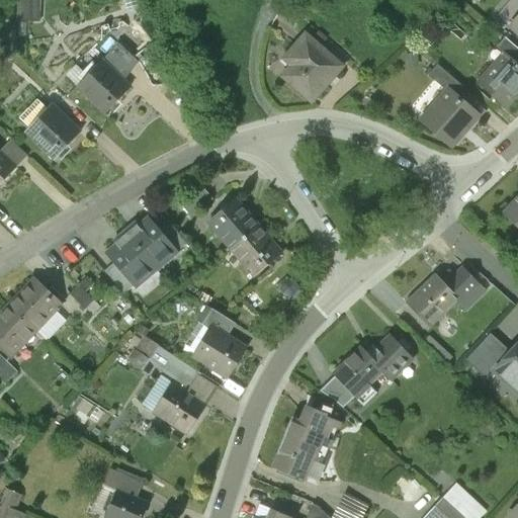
[(26,22),(27,1),(16,1),(15,22),(26,22)]
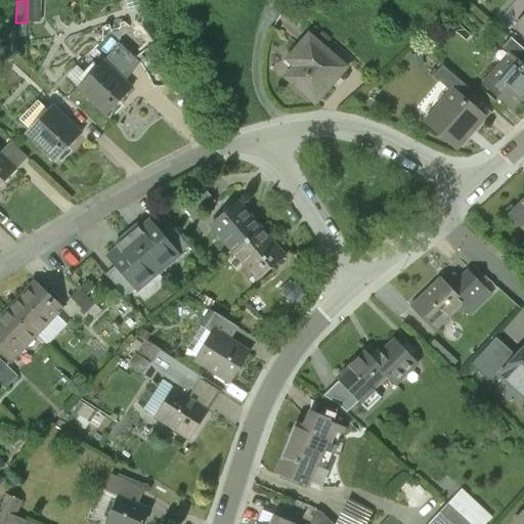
[(39,2),(28,1),(27,23),(38,24),(39,2)]
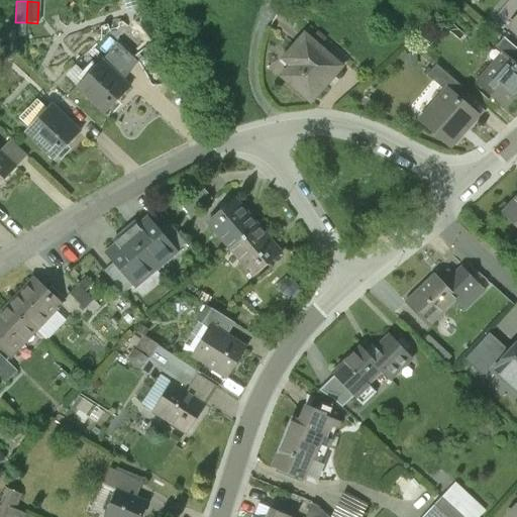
[(516,14),(506,27),(516,36),(516,14)]
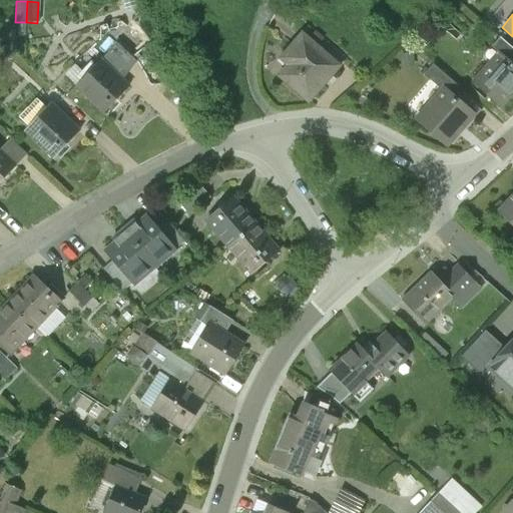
[(281,76),(308,100),(338,67),(302,36),(288,52),(296,59),(281,76)]
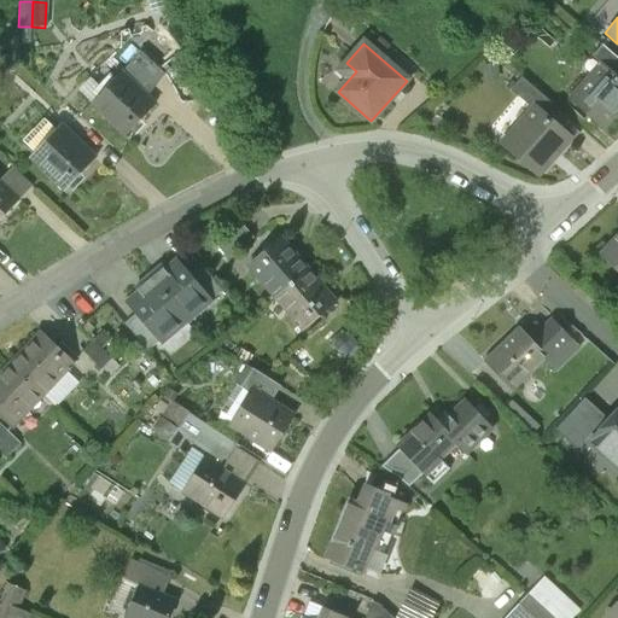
[(601,64),(617,77),(617,59),(602,46),(593,57),(601,64)]
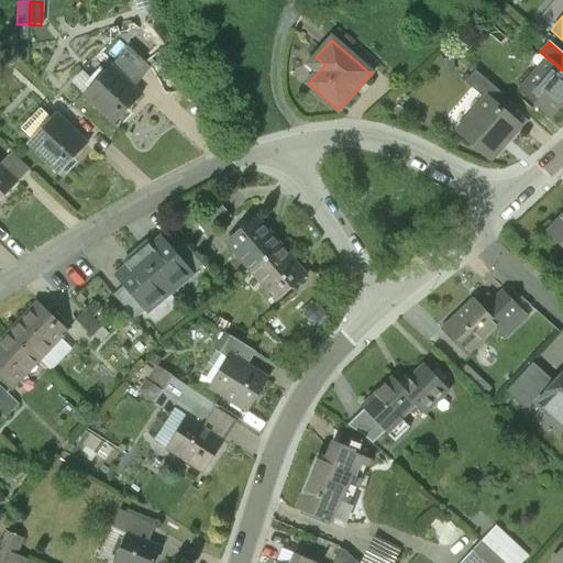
[(562,70),(548,58),(519,91),(550,118),(562,101),(562,70)]
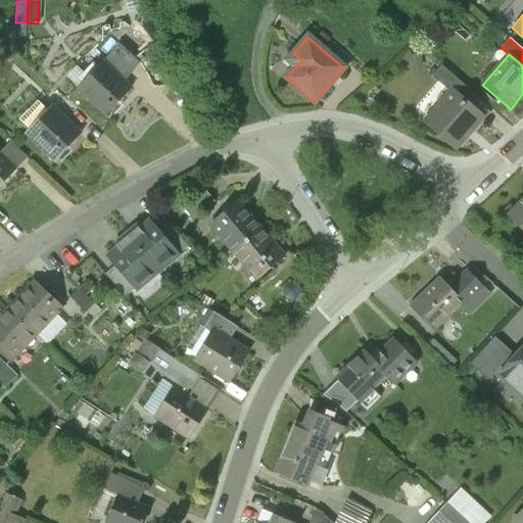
[(421,55),(410,56),(412,69),(422,68),(421,55)]
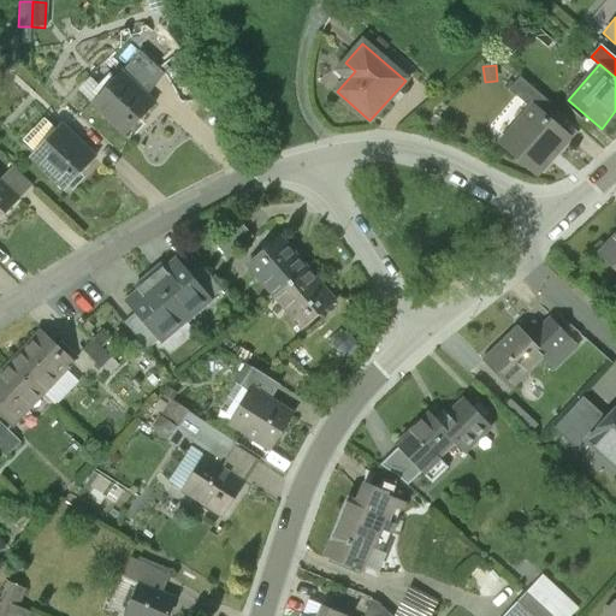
[(92,105),(125,136),(153,106),(119,73),(92,105)]
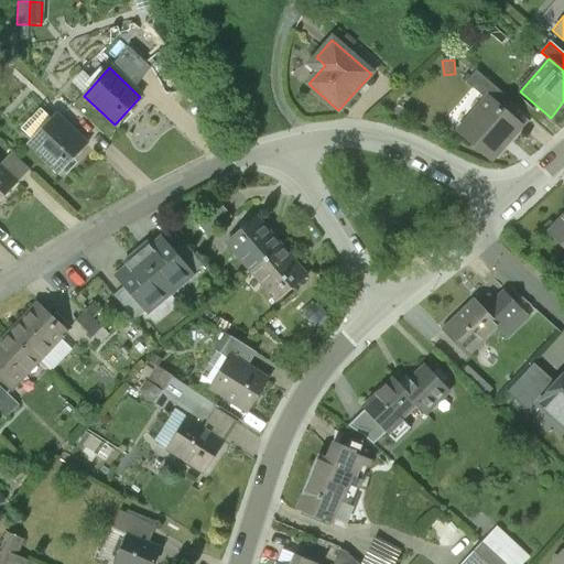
[(487,99),(500,109),(508,99),(475,71),(465,83),(486,100),(487,99)]
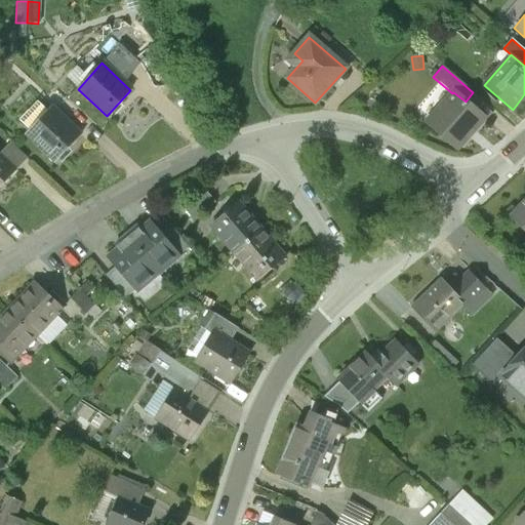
[(428,122),(457,149),(484,118),(466,102),(453,92),(452,93),(428,122)]
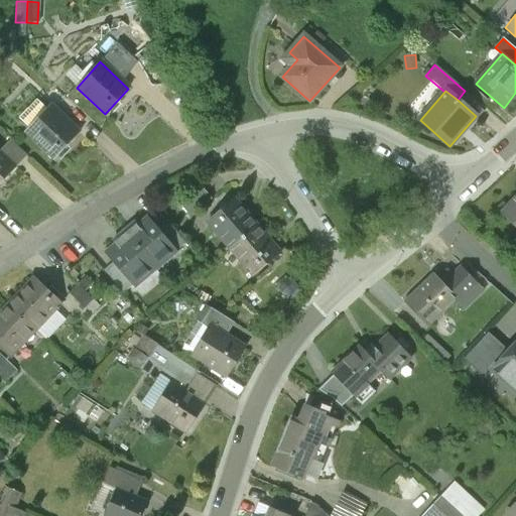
[(26,132),(53,158),(78,133),(49,107),(26,132)]
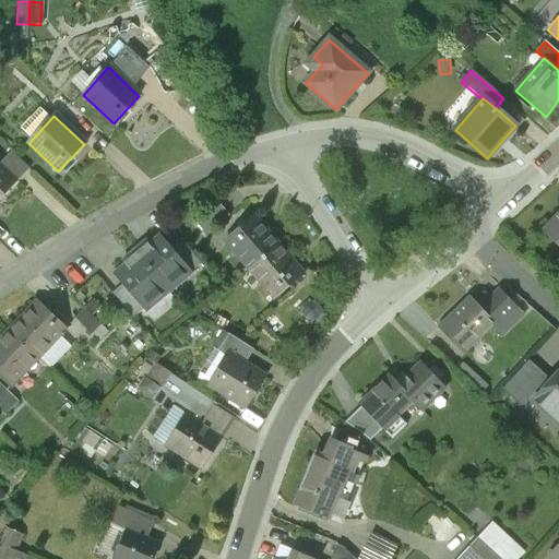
[(0,199),(18,181),(0,164),(0,199)]
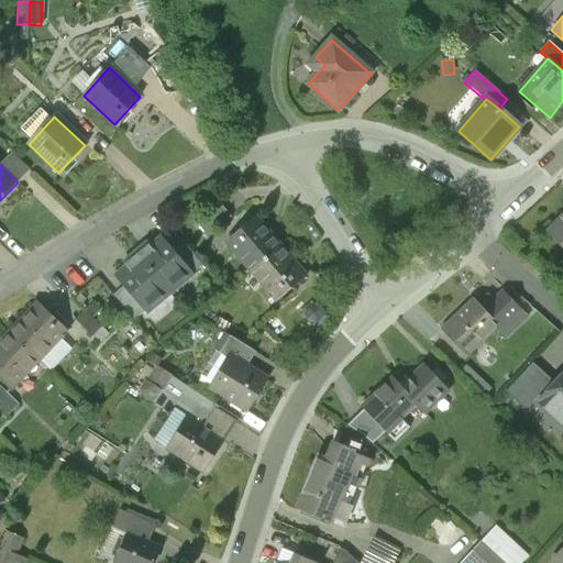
[(562,216),(547,233),(562,249),(562,216)]
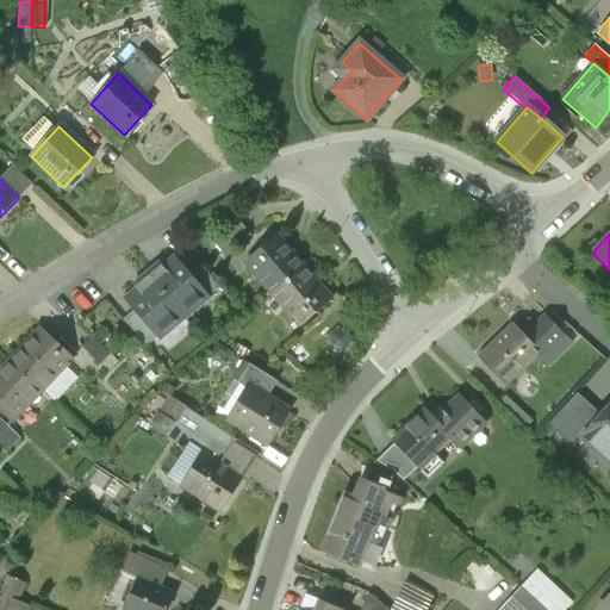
[(303,268),(277,236),(246,262),(273,294),(303,268)]
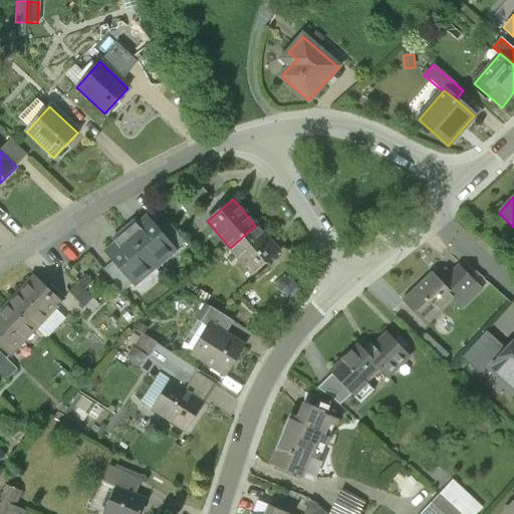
[(157,227),(148,217),(138,225),(135,222),(123,231),(155,268),(176,250),(157,227)]
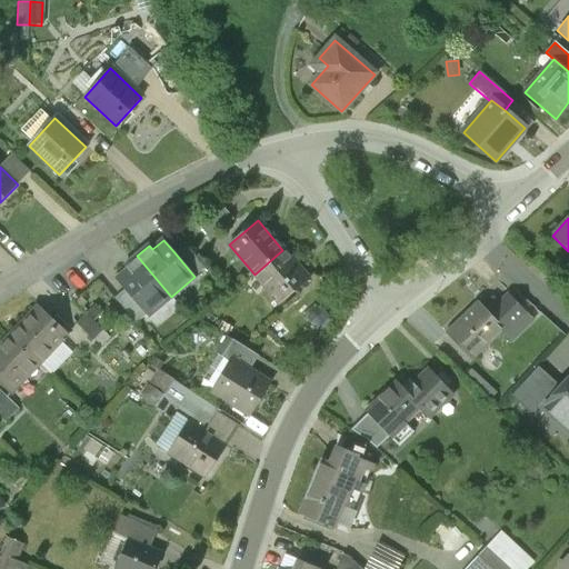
[(205,269),(183,243),(173,251),(195,277),(205,269)]
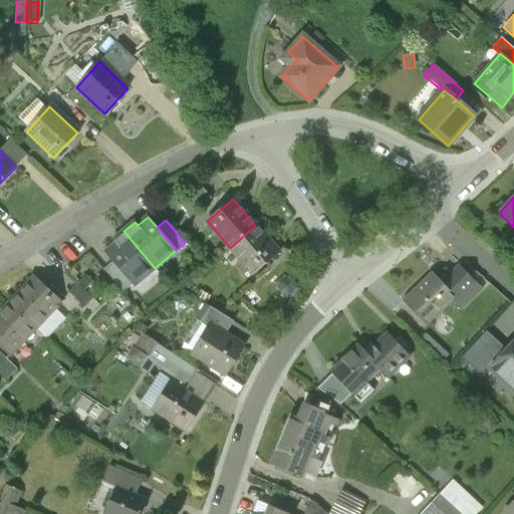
[(230,248),(252,275),(279,253),(255,226),(230,248)]
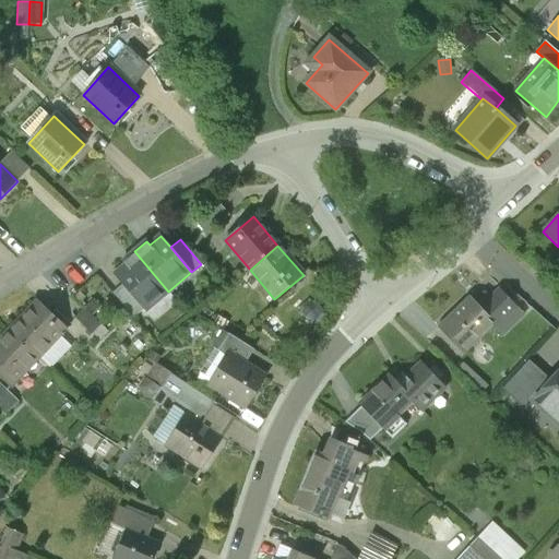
[(168,292),(134,251),(121,262),(125,265),(114,275),(122,285),(143,310),(145,311),(168,292)]
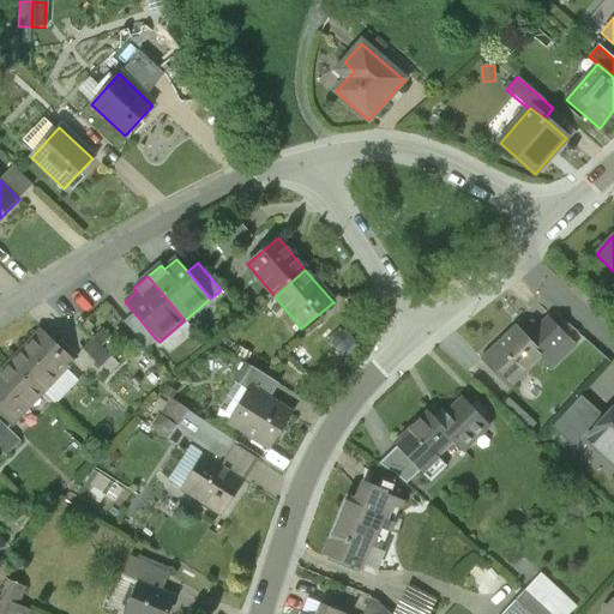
[(157,341),(134,313),(124,323),(146,349),(157,341)]
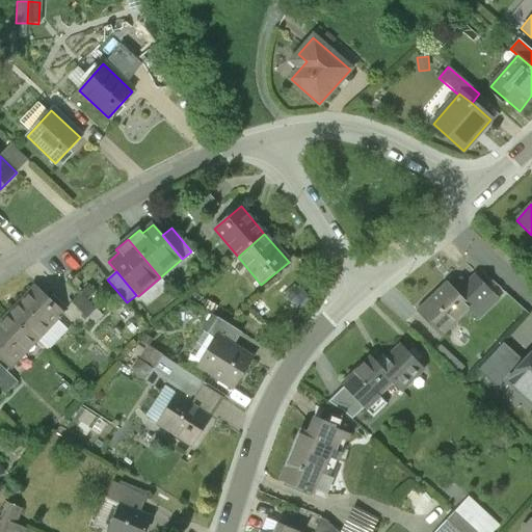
[(419,312),(442,336),(470,310),(473,313),(490,295),(475,277),(456,295),(447,285),(419,312)]
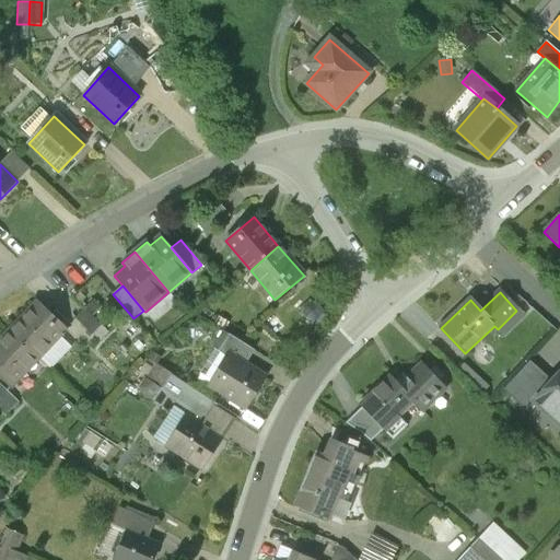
[(66,328),(38,302),(10,333),(38,359),(66,328)]
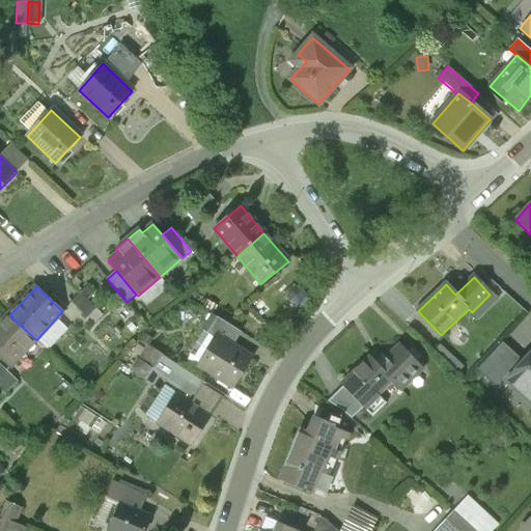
[(87,317),(95,309),(80,294),(72,302),(87,317)]
